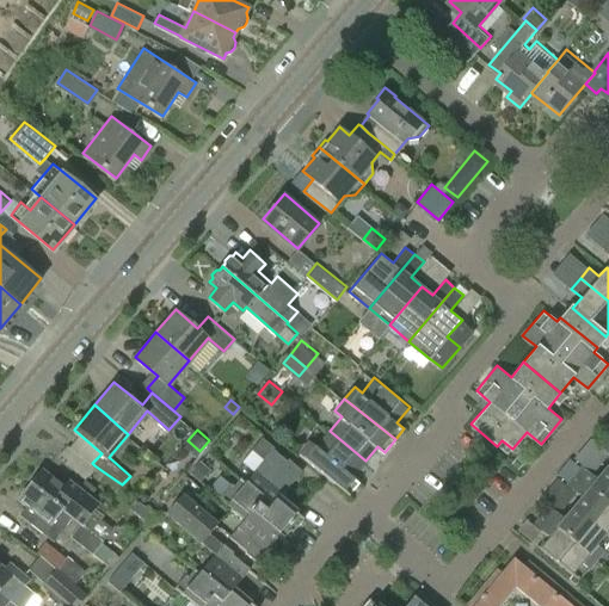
[(365,461),(330,431),(318,445),(311,439),(300,451),(350,493),(361,481),(354,475),(365,461)]
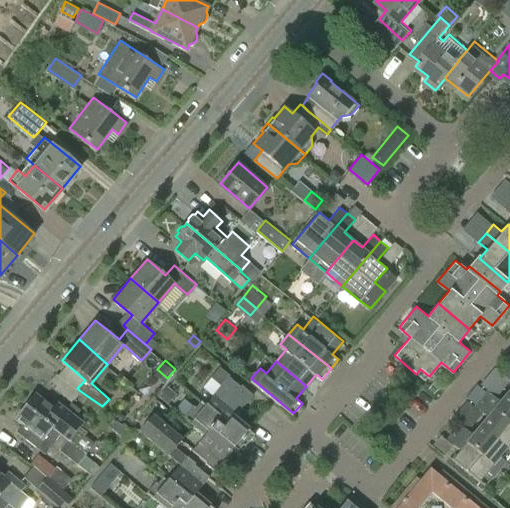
[(195,404),(185,415),(206,432),(193,448),(208,461),(207,462),(215,469),(229,452),(240,439),(246,444),(256,432),(249,427),(235,415),(253,392),(242,383),(241,384),(231,375),(232,374),(221,365),(205,385),(214,393),(206,403),(201,409),(195,404)]
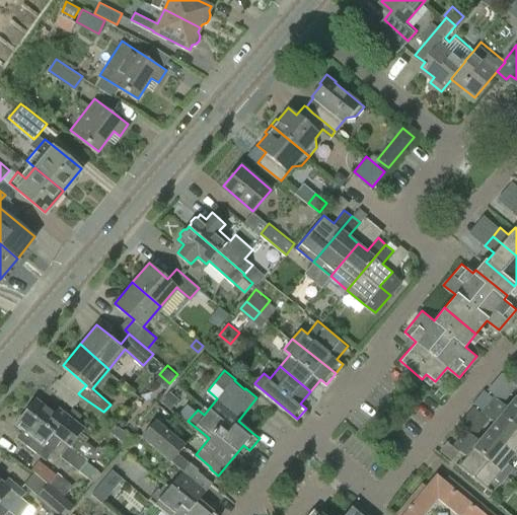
[(485,387),(479,394),(489,402),(516,426),(516,397),(515,396),(508,406),(495,394),(494,395),(485,387)]
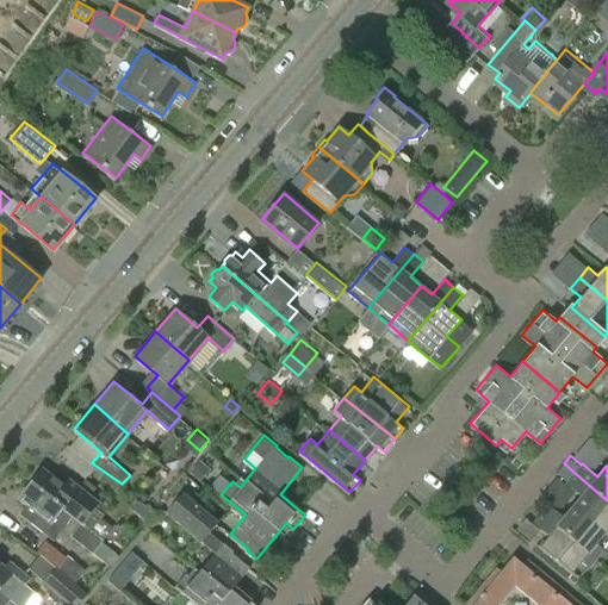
[(200,460),(190,472),(200,480),(211,468),(200,460)]
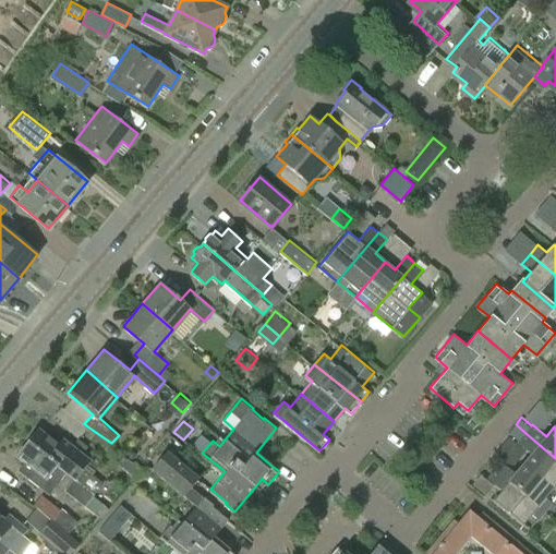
[(516,424),(509,432),(519,440),(518,441),(532,453),(524,462),(555,489),(555,458),(526,433),(516,424)]
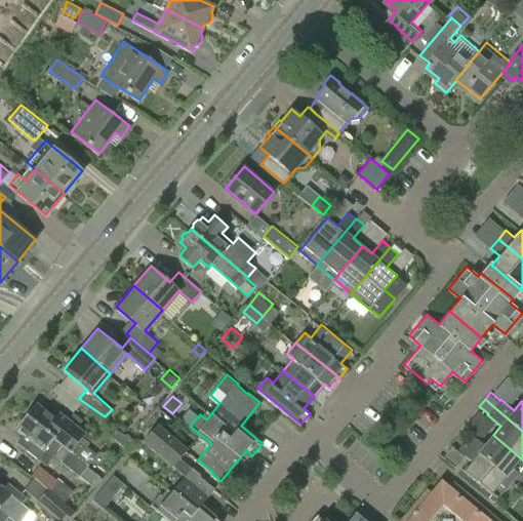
[(81,400),(74,409),(80,414),(88,405),(81,400)]
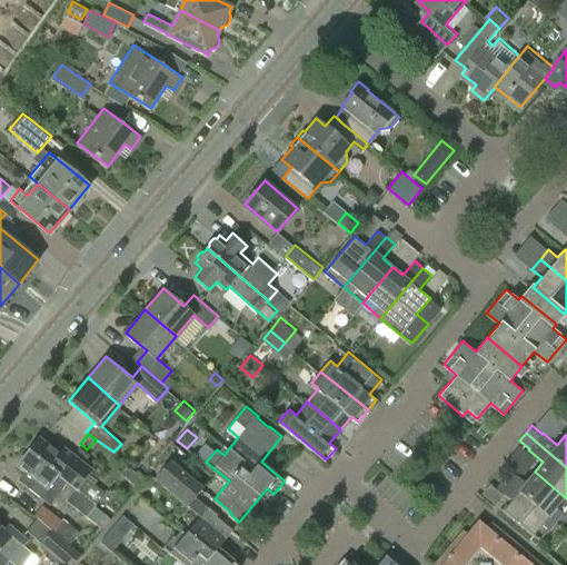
[(68,481),(77,487),(96,503),(105,492),(87,476),(93,468),(69,448),(65,455),(40,436),(38,439),(35,439),(30,444),(31,447),(30,449),(69,479),(68,481)]
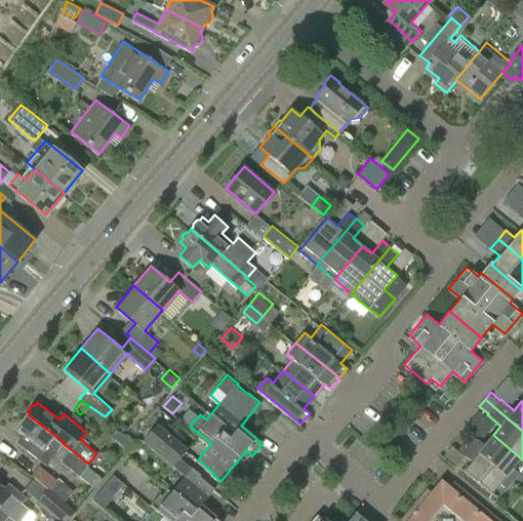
[(46,463),(63,443),(64,442),(28,414),(25,417),(22,417),(18,423),(19,425),(16,428),(25,434),(19,442),(46,463)]
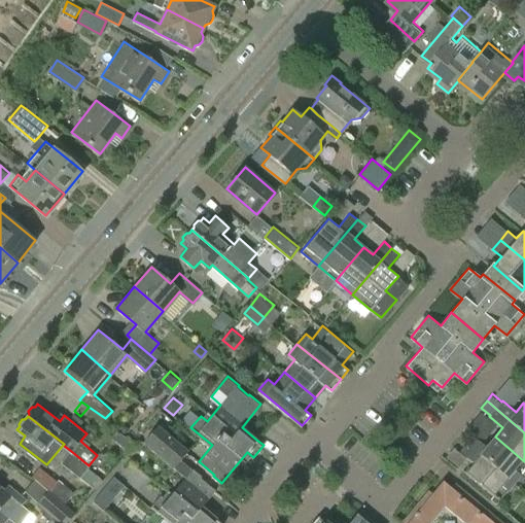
[(156,424),(144,441),(186,476),(191,469),(193,468),(181,458),(188,451),(156,424)]
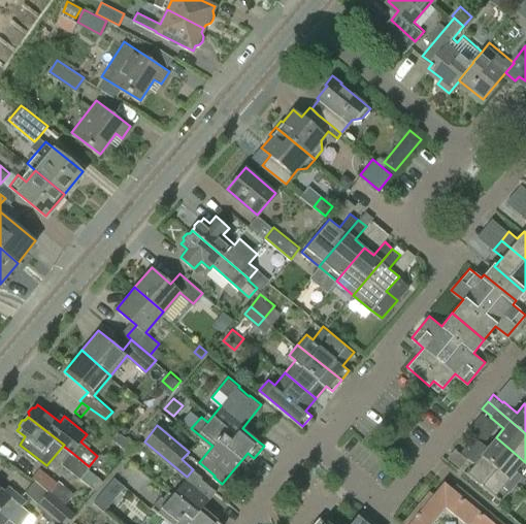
[(474,435),(468,444),(515,483),(525,469),(525,462),(496,437),(488,447),(474,435)]
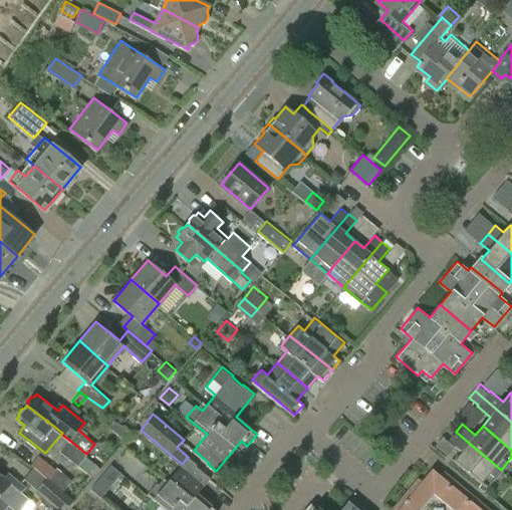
[(456,432),(450,440),(462,450),(455,460),(487,487),(501,470),(456,432)]
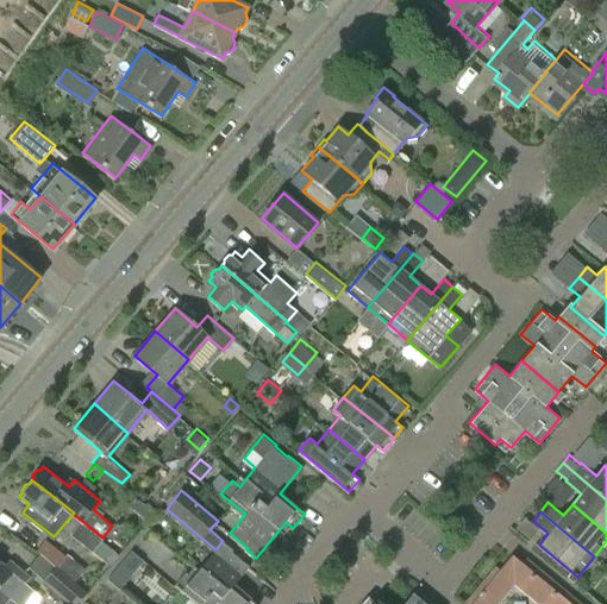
[(102,538),(82,521),(73,533),(93,549),(102,538)]
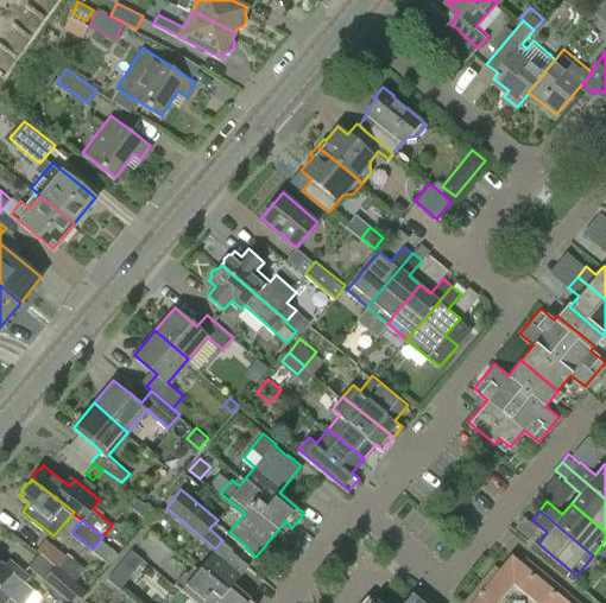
[(38,547),(77,578),(87,566),(68,552),(67,553),(45,537),(38,547)]
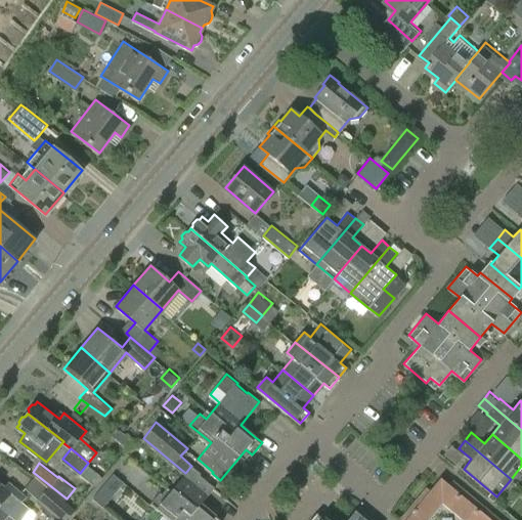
[(88,463),(80,473),(93,483),(101,473),(88,463)]
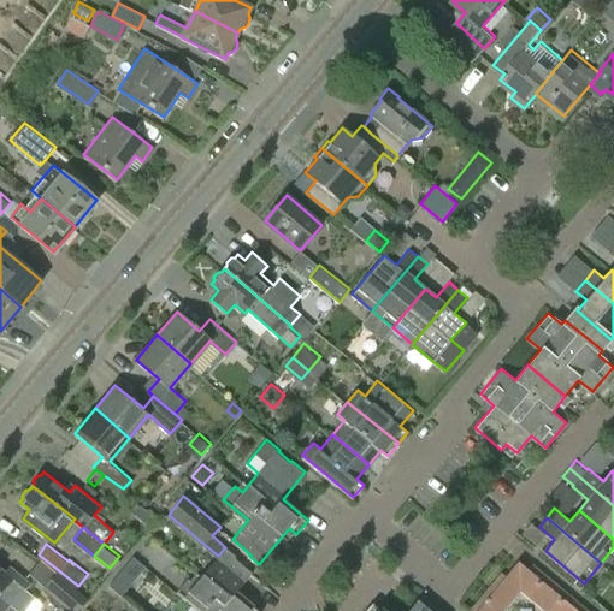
[(188,576),(177,589),(202,610),(201,610),(260,610),(254,605),(236,591),(253,571),(235,556),(236,555),(226,546),(225,547),(224,549),(218,556),(202,575),(195,583),(188,576)]
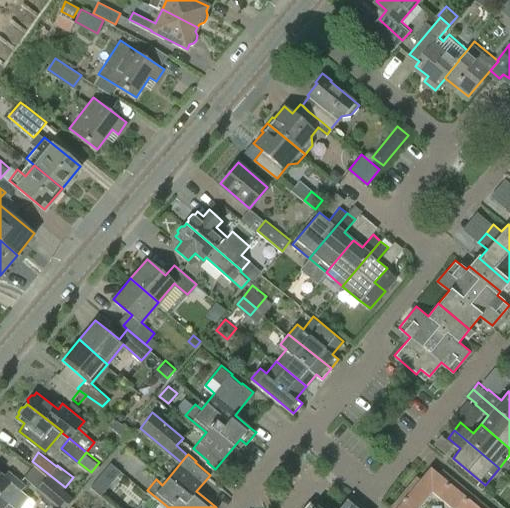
[(90,485),(100,493),(120,469),(110,460),(90,485)]
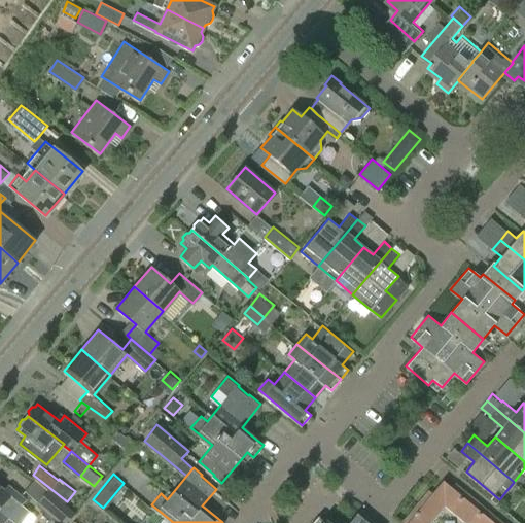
[(38,502),(63,522),(65,522),(75,512),(49,490),(36,478),(25,490),(38,502)]
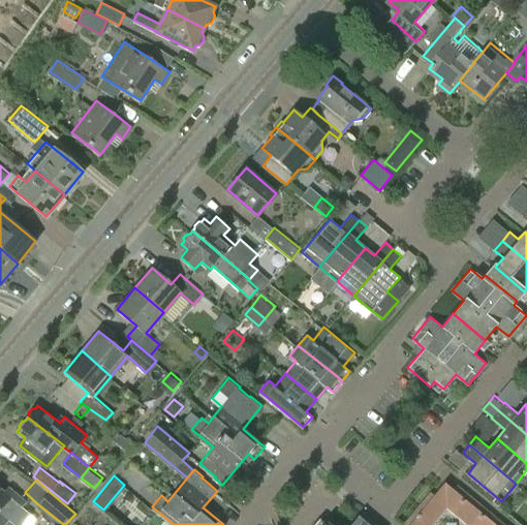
[(403,524),(430,524),(447,504),(470,524),(486,506),(457,483),(453,488),(444,481),(434,493),(431,490),(403,524)]
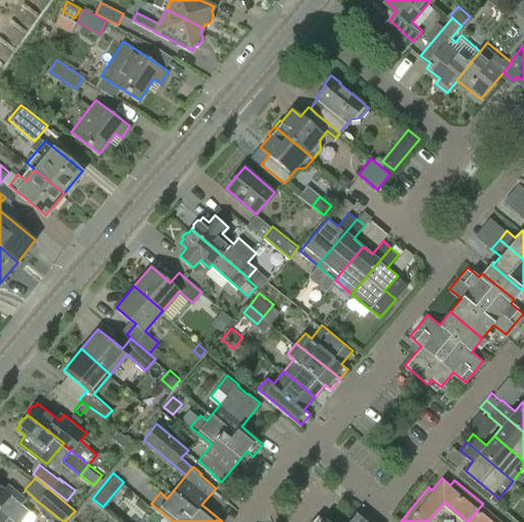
[(26,497),(9,483),(5,488),(0,484),(0,506),(19,521),(29,521),(36,515),(22,502),(26,497)]
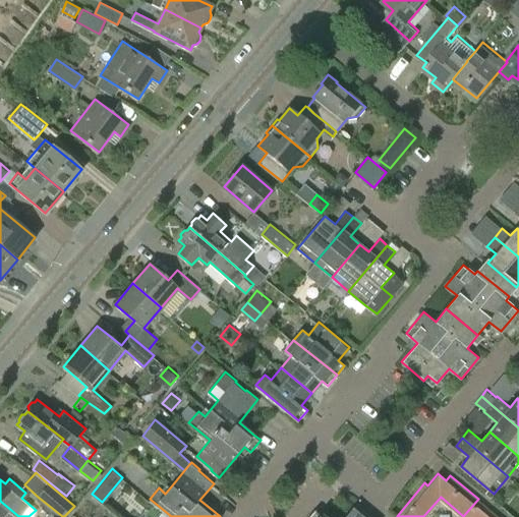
[(73,513),(78,516),(91,516),(101,505),(88,495),(73,513)]
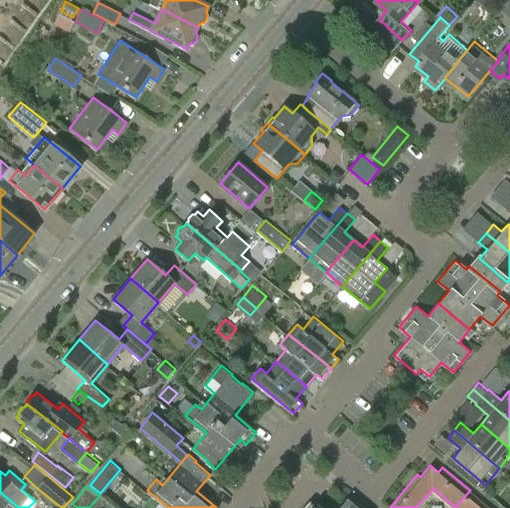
[(455,507),(491,507),(470,490),(455,507)]
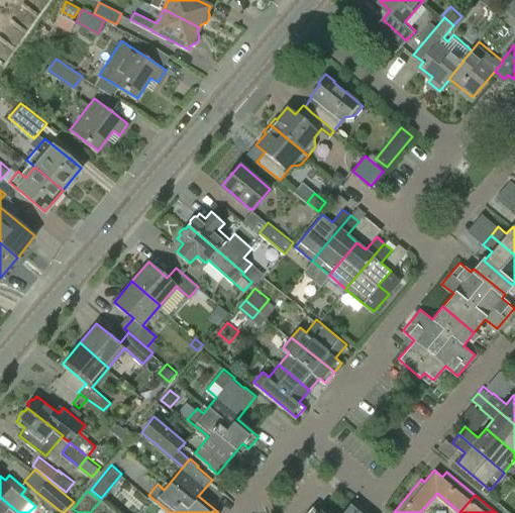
[(0,512),(18,512),(0,497),(0,512)]
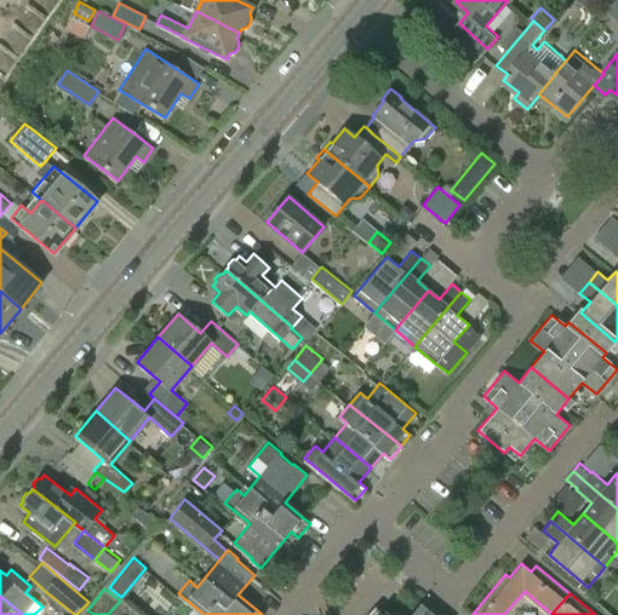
[(440,614),(436,611),(438,610),(424,598),(410,614),(387,614),(383,611),(376,605),(367,614),(440,614)]
